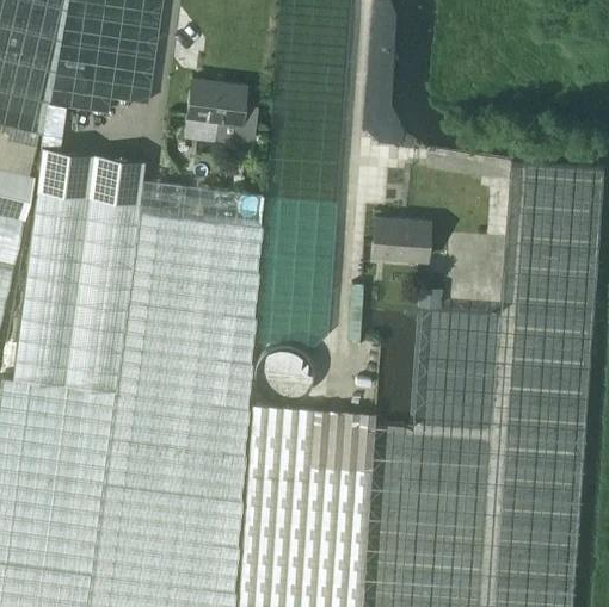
[(247,90),(194,82),(188,121),(217,124),(215,136),(221,142),(254,147),(259,109),(245,106),(247,90)]
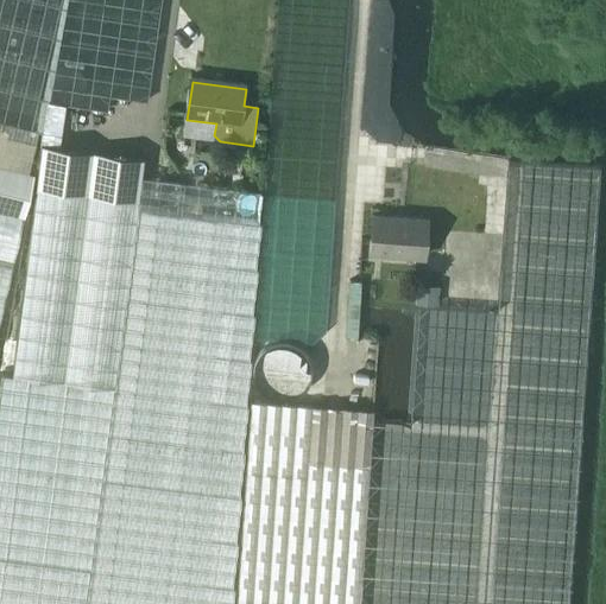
[(43,148),(13,377),(92,387),(117,392),(139,210),(143,180),(145,161),(43,148)]
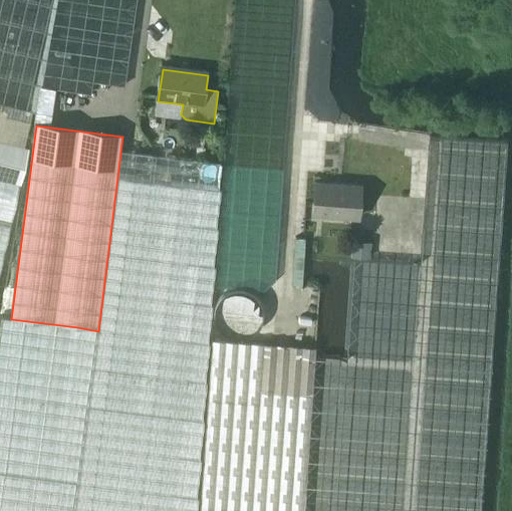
[(0,272),(6,248),(29,152),(0,144),(0,272)]
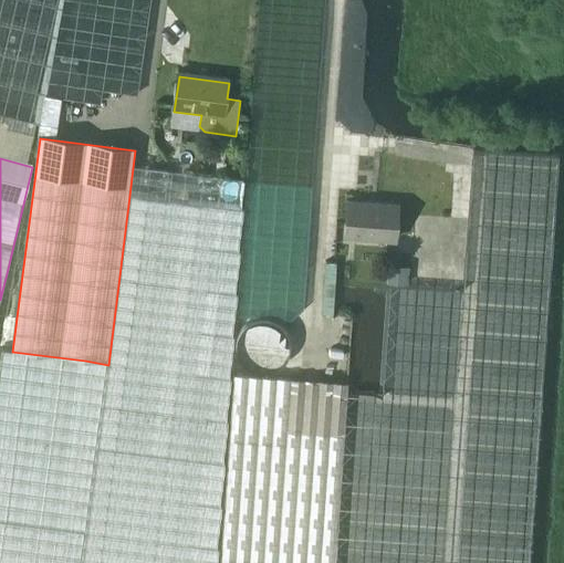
[(218,562),(220,549),(218,548),(223,506),(220,506),(226,462),(223,462),(229,420),(227,419),(232,377),(230,377),(236,334),(233,334),(239,292),(236,291),(241,249),(239,249),(244,207),(240,206),(243,181),(147,169),(133,168),(129,196),(127,216),(115,306),(108,365),(85,361),(12,352),(1,351),(0,360),(0,562),(218,562)]
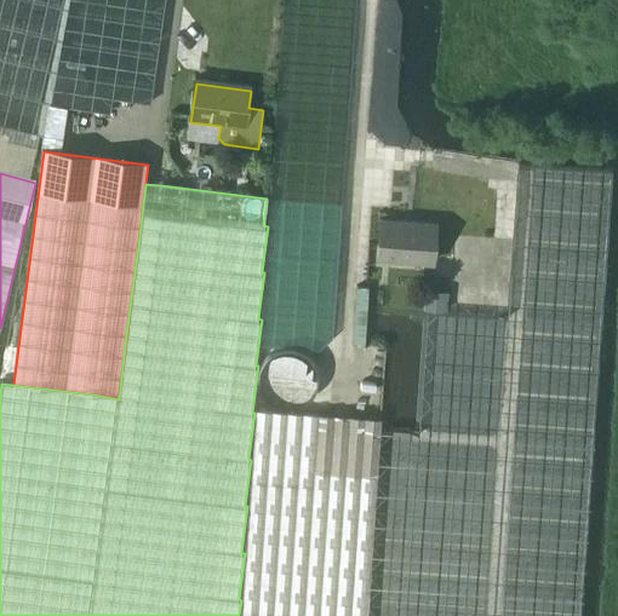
[(377,262),(433,265),(435,228),(379,224),(377,262)]
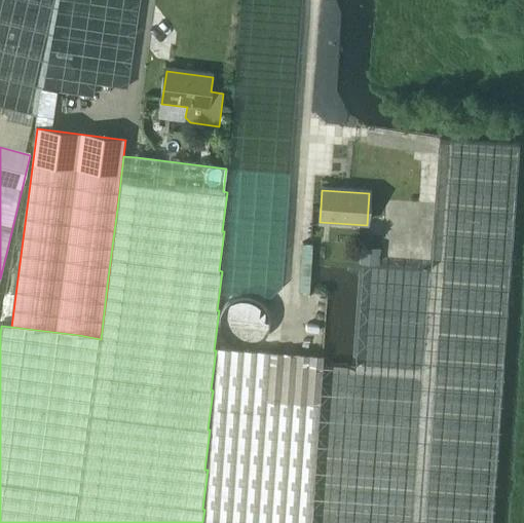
[(225,352),(218,351),(206,522),(311,522),(323,359),(284,356),(292,231),(234,227),(225,352)]
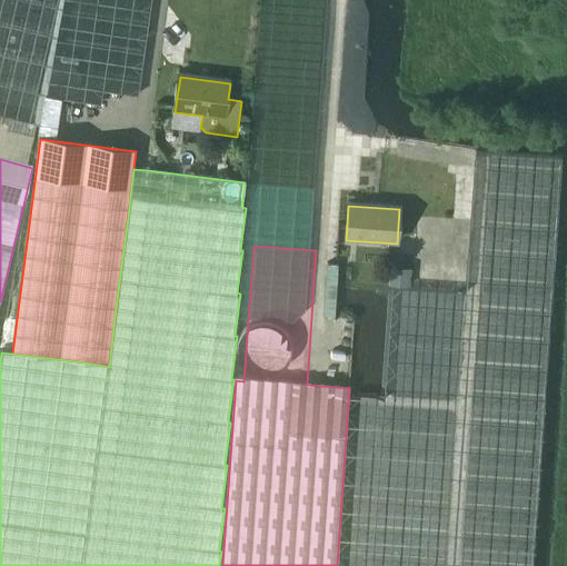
[(414,272),(396,271),(396,289),(414,290),(414,272)]
